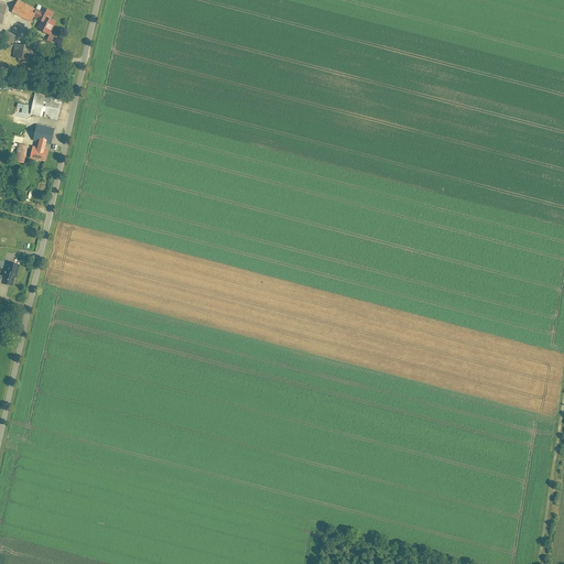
[(42,8),(41,12),(19,3),(14,14),(32,22),(33,18),(41,21),(38,30),(51,35),(56,22),(50,20),(53,12),(42,8)]
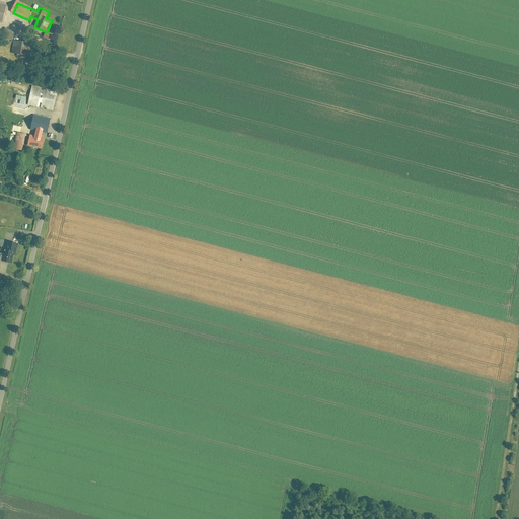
[(15,41),(13,53),(29,56),(31,44),(15,41)]
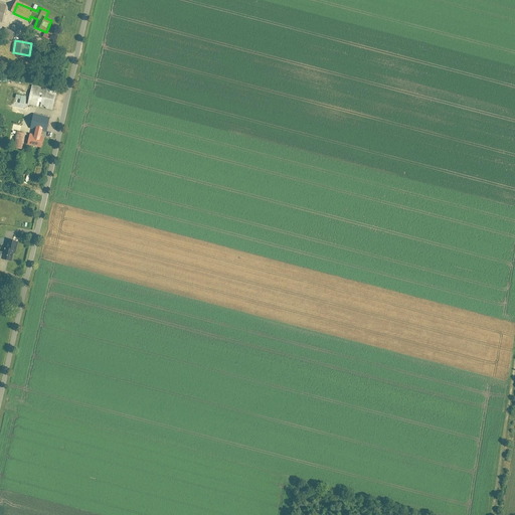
[(34,86),(29,105),(53,111),(57,92),(34,86)]
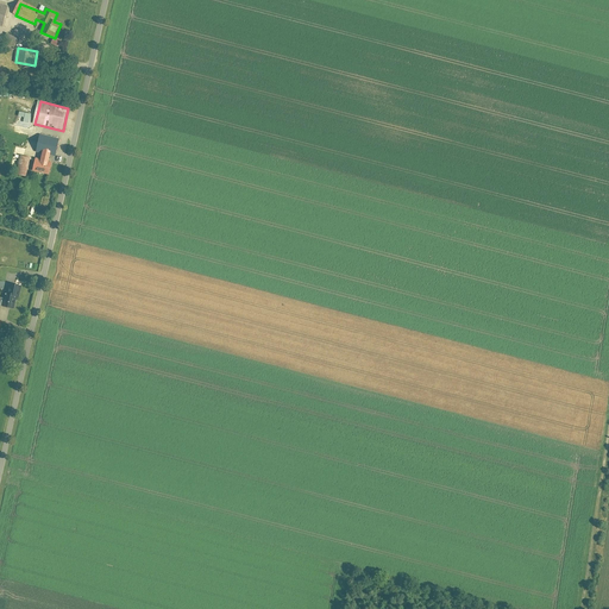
[(13,111),(11,123),(32,127),(35,115),(13,111)]
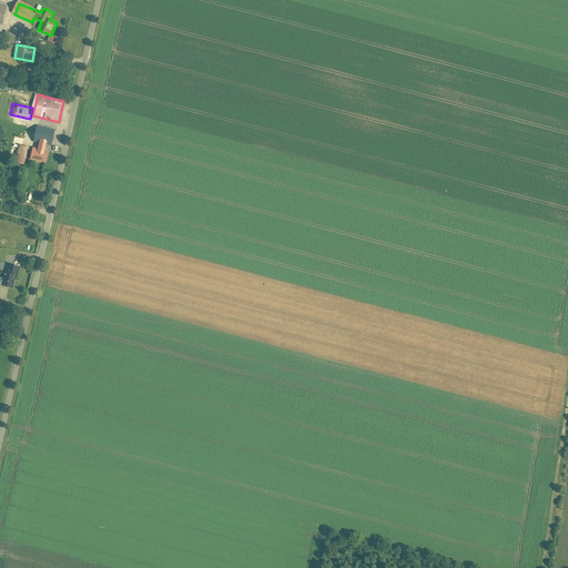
[(33,149),(30,160),(46,164),(49,152),(46,151),(47,145),(52,146),(57,132),(39,127),(34,141),(39,143),(38,149),(33,149)]
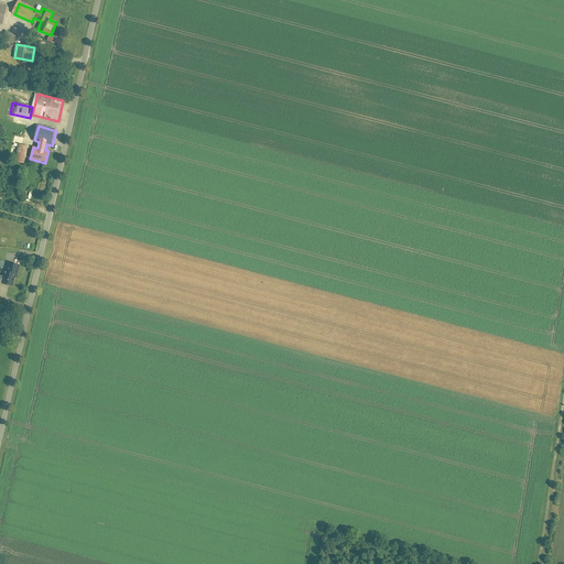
[(11,263),(3,284),(13,288),(21,268),(11,263)]
